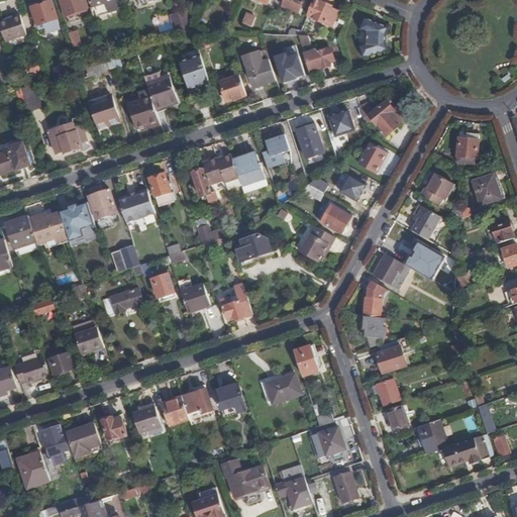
[(84,0),(63,0),(69,16),(81,12),(88,10),(84,0)]
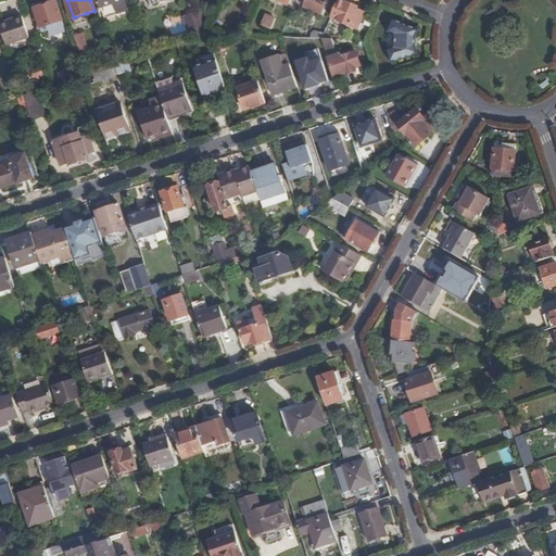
[(98,9),(101,20),(128,11),(124,0),(101,0),(103,8),(98,9)]
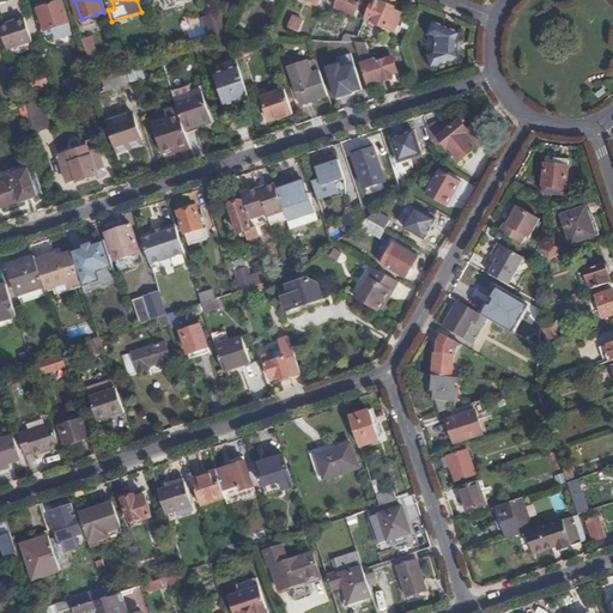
[(360,0),(339,0),(335,8),(354,17),(360,0)]
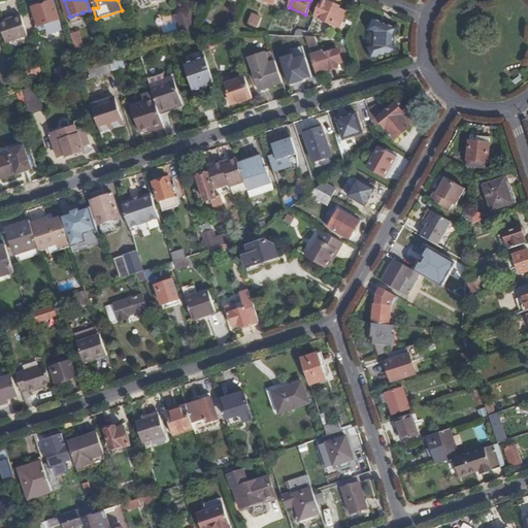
[(328,4),(320,1),(315,17),(322,20),(322,21),(340,29),(345,13),(337,9),(338,7),(329,3),(328,4)]
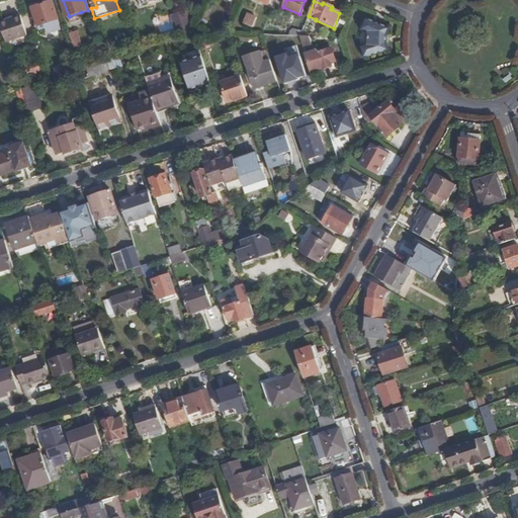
[(54,2),(33,8),(39,29),(47,28),(49,33),(60,30),(57,20),(59,20),(54,2)]
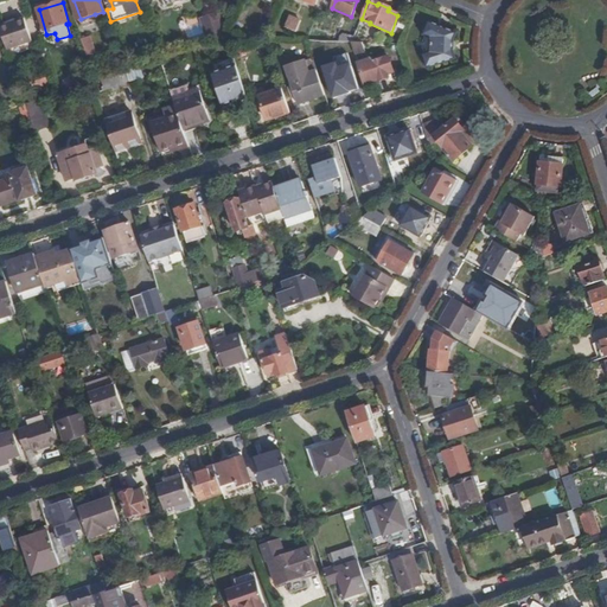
[(200,20),(209,45),(229,39),(228,38),(221,13),(200,20)]
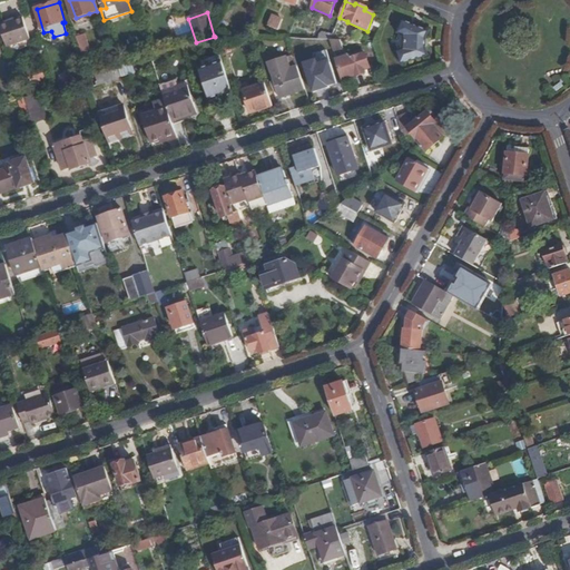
[(78,26),(92,21),(89,13),(76,18),(78,26)]
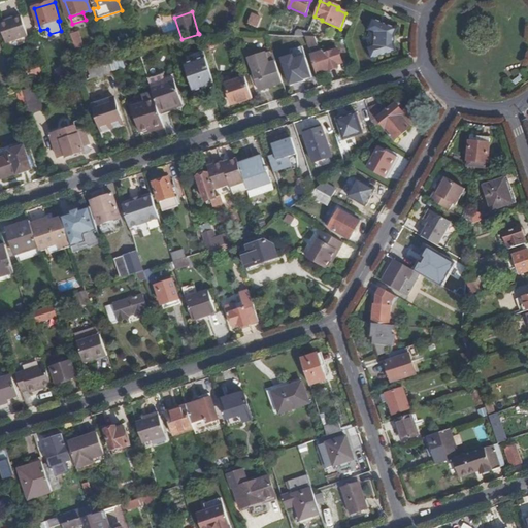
[(351,26),(355,17),(350,14),(345,24),(351,26)]
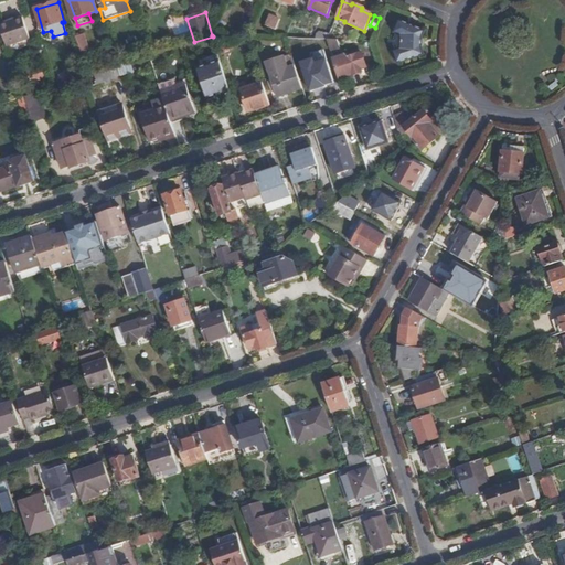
[(0,23),(8,45),(30,38),(22,17),(0,23)]
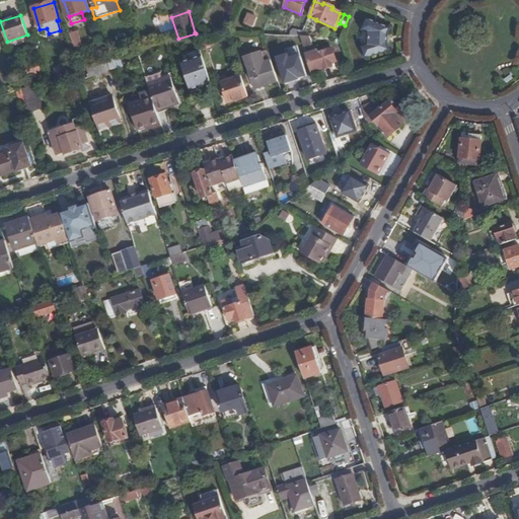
[(257,19),(248,15),(244,24),(254,28),(257,19)]
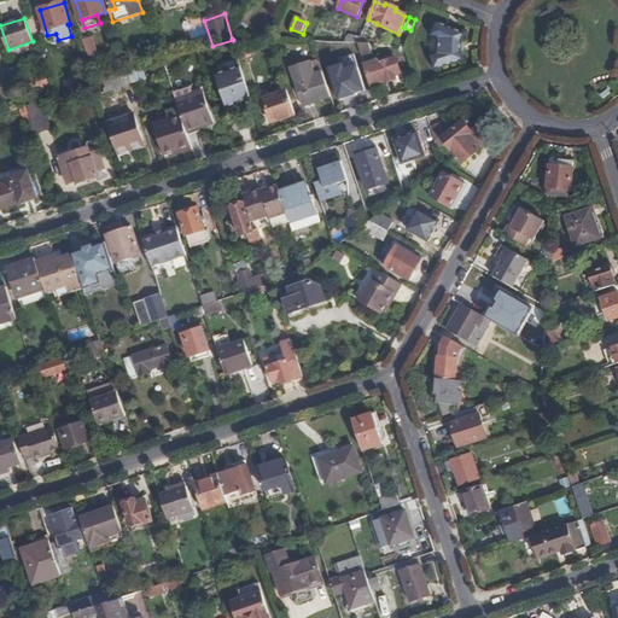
[(188,28),(193,40),(207,34),(202,22),(188,28)]
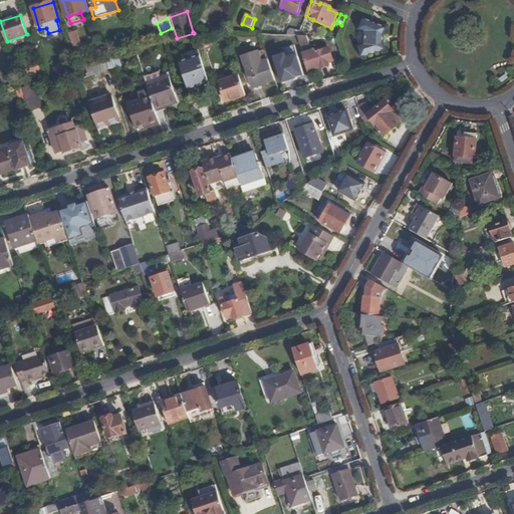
[(381,43),(382,36),(386,29),(362,20),(358,31),(363,33),(362,45),(356,47),(360,58),(384,51),(381,43)]
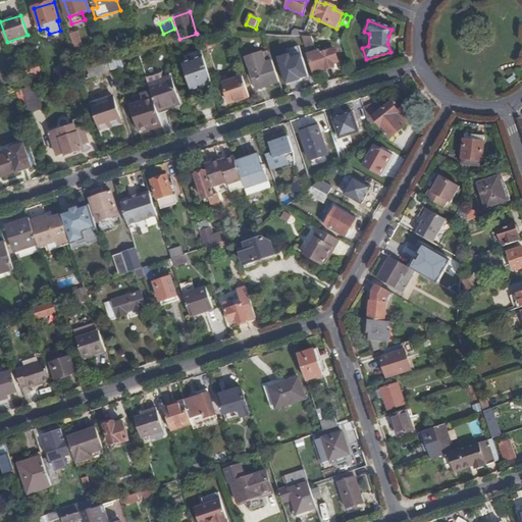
[(303,34),(306,27),(302,24),(300,30),(293,29),(291,36),(296,36),(303,37),(303,34)]
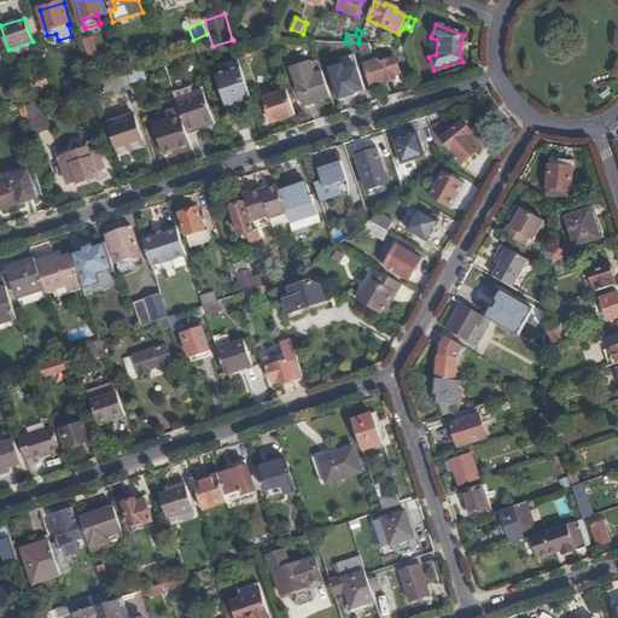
[(98,56),(92,38),(83,41),(88,58),(98,56)]
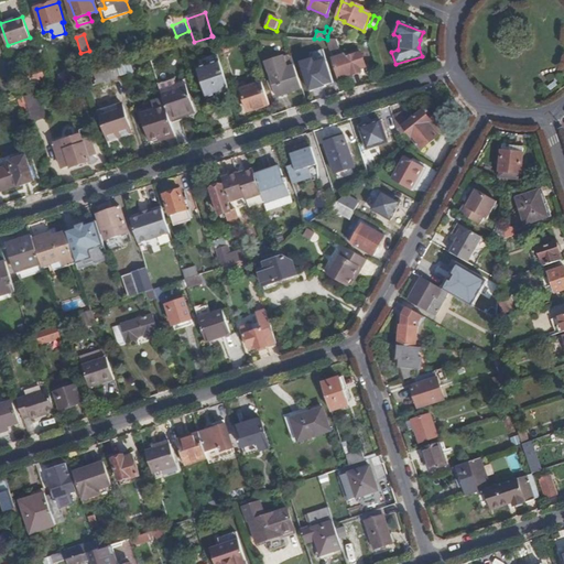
[(336,44),(335,40),(327,40),(332,52),(338,50),(336,44)]
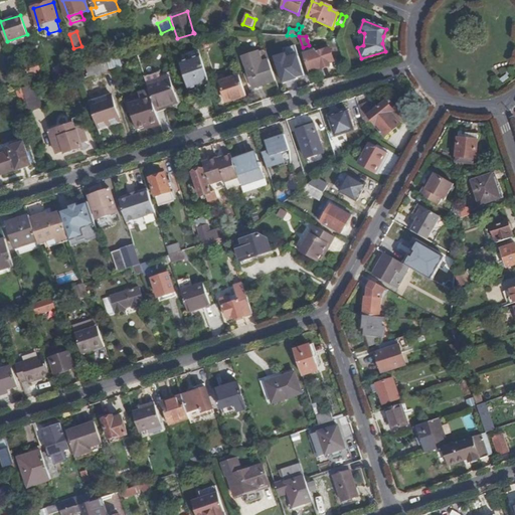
[(341,58),(337,48),(330,50),(333,60),(341,58)]
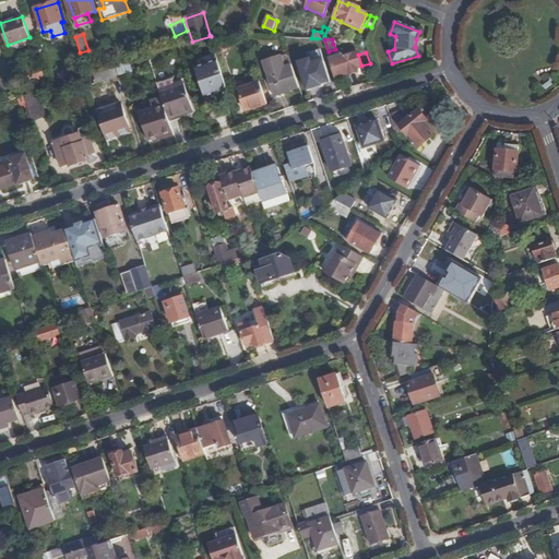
[(275,95),(299,87),(293,67),(287,68),(283,56),(283,55),(264,61),(275,95)]
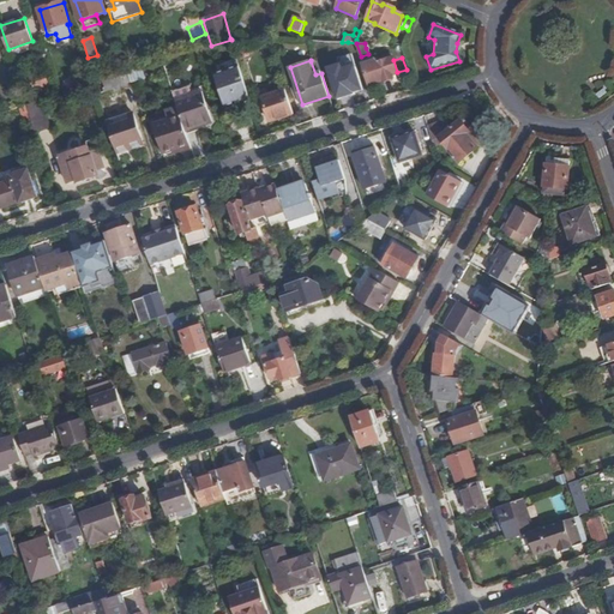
[(318,60),(311,61),(315,74),(321,73),(318,60)]
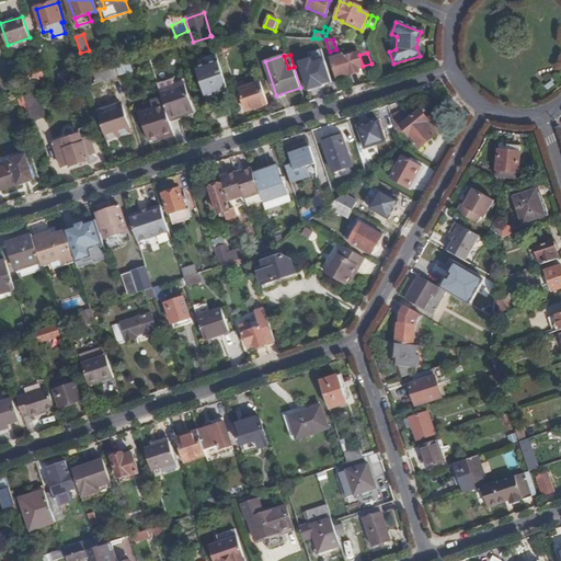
[(332,59),(338,79),(358,72),(357,68),(363,66),(359,55),(345,59),(343,56),(332,59)]
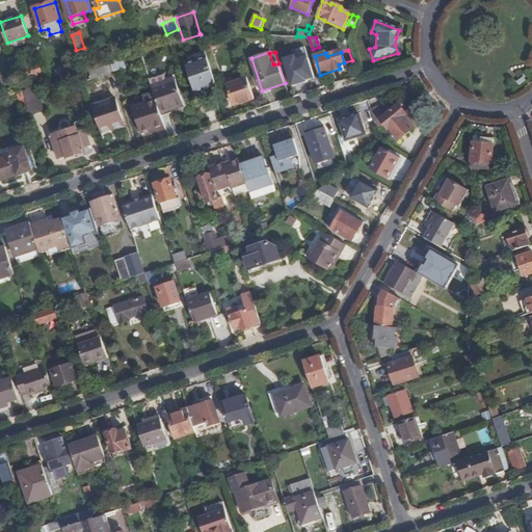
[(295,55),(285,58),(292,83),(314,77),(308,55),(296,58),(295,55)]
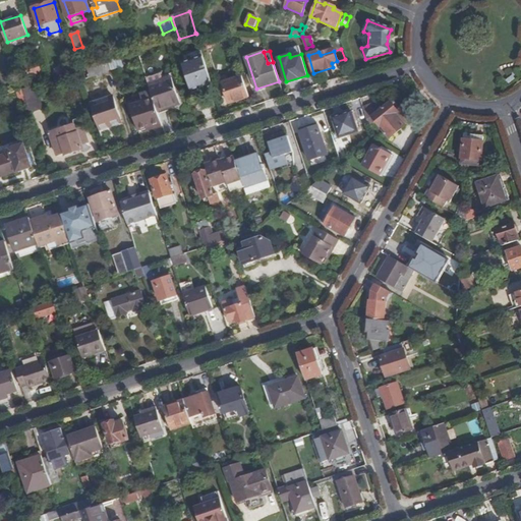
[(191,92),(214,85),(204,56),(182,63),(191,92)]
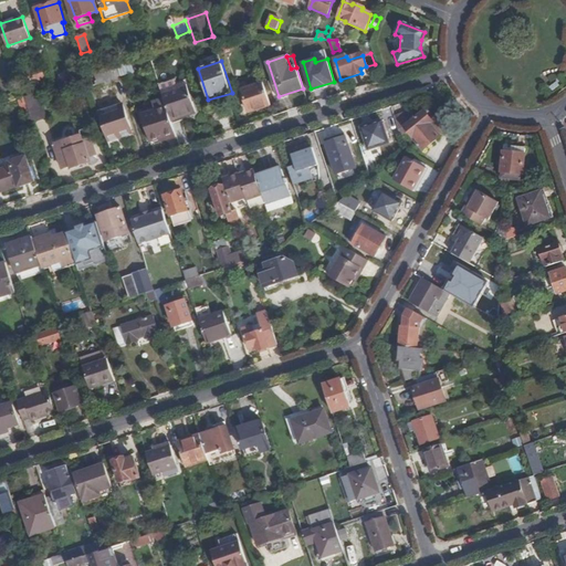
[(43,67),(22,74),(27,87),(48,81),(43,67)]
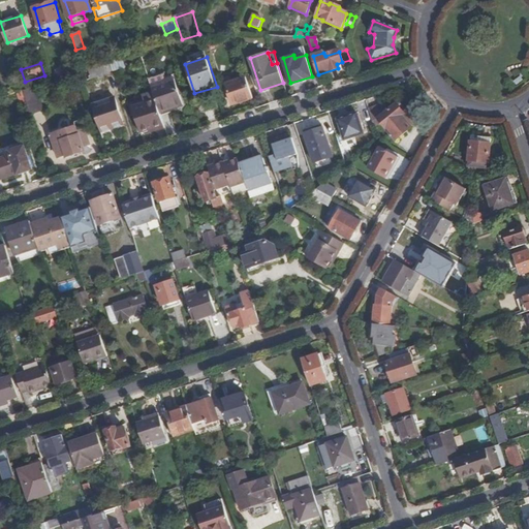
[(151,86),(166,82),(164,73),(149,79),(151,86)]
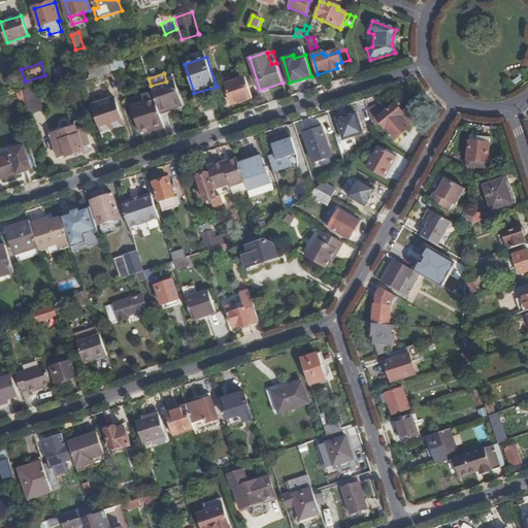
[(520,75),(513,80),(516,85),(523,79),(520,75)]
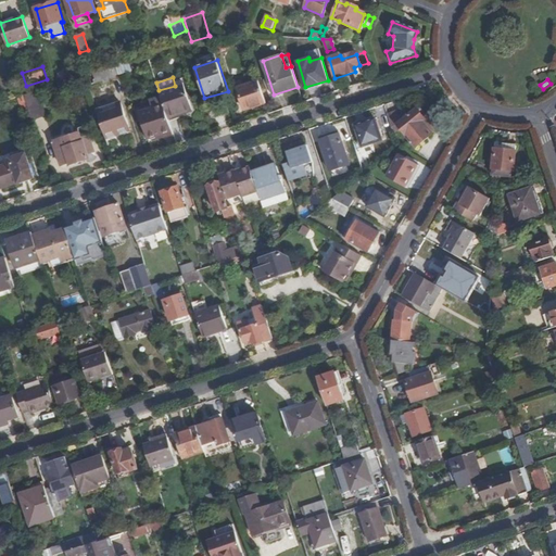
[(159,90),(160,97),(168,121),(178,116),(192,112),(182,83),(175,86),(159,90)]
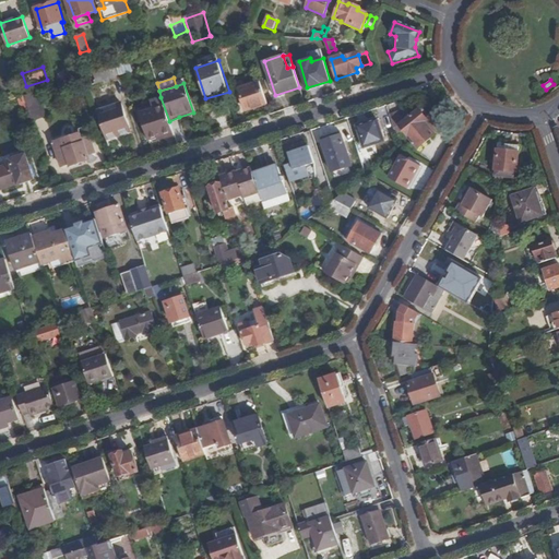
[(247,111),(268,105),(261,83),(239,90),(247,111)]
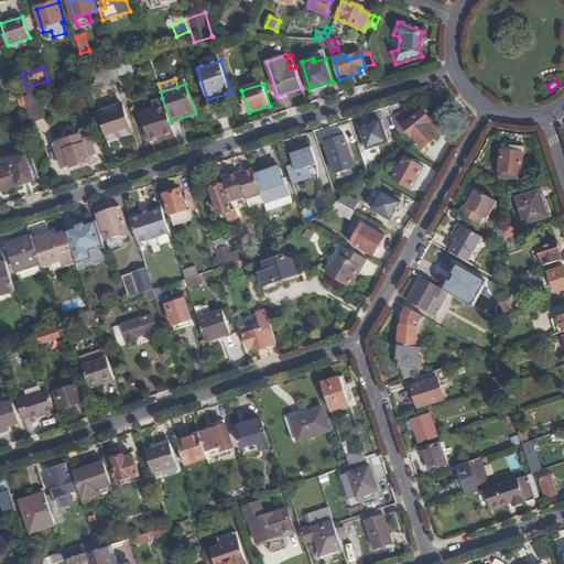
[(28,106),(32,121),(45,117),(38,93),(24,97),(28,106)]
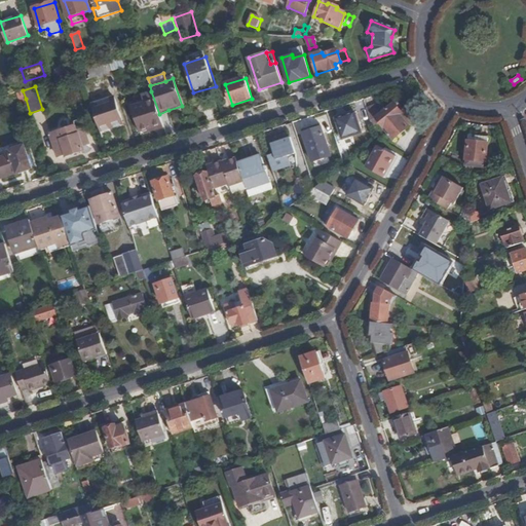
[(195,98),(217,90),(216,86),(193,92),(195,98)]
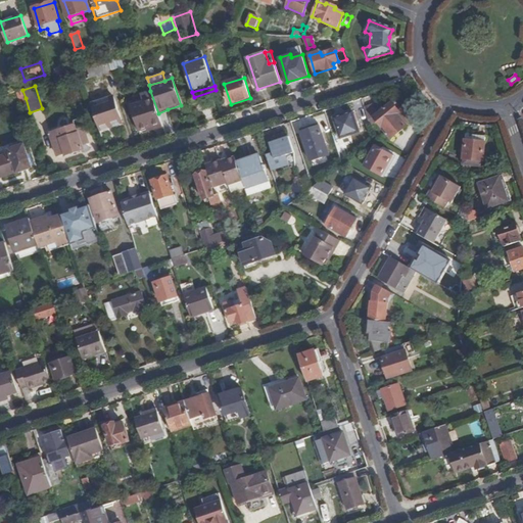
[(26,98),(22,90),(15,92),(18,100),(26,98)]
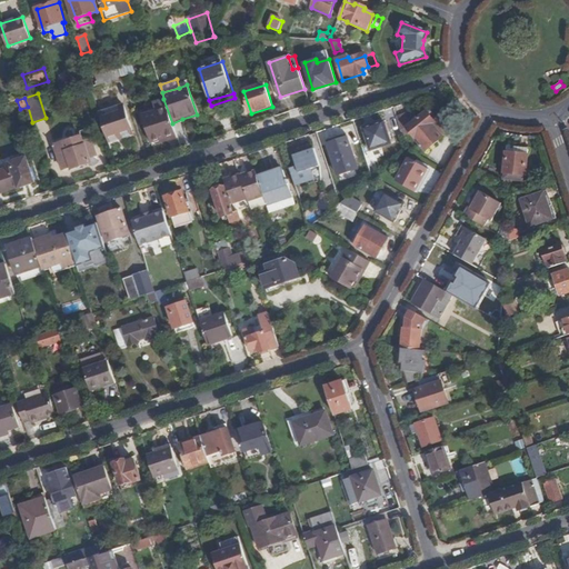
[(160,140),(176,135),(172,127),(172,123),(163,99),(153,102),(155,110),(141,116),(150,143),(160,140)]
